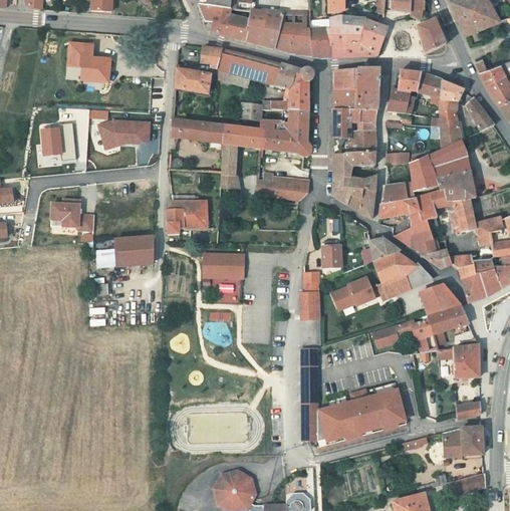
[(0,0),(0,8),(8,9),(8,0),(0,0)]
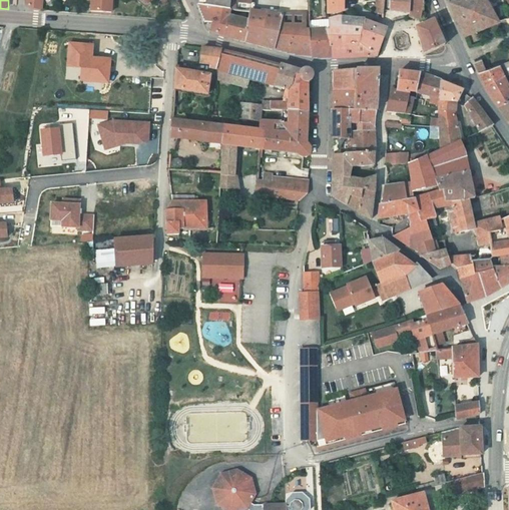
[(45,0),(30,0),(30,4),(33,8),(45,9),(45,0)]
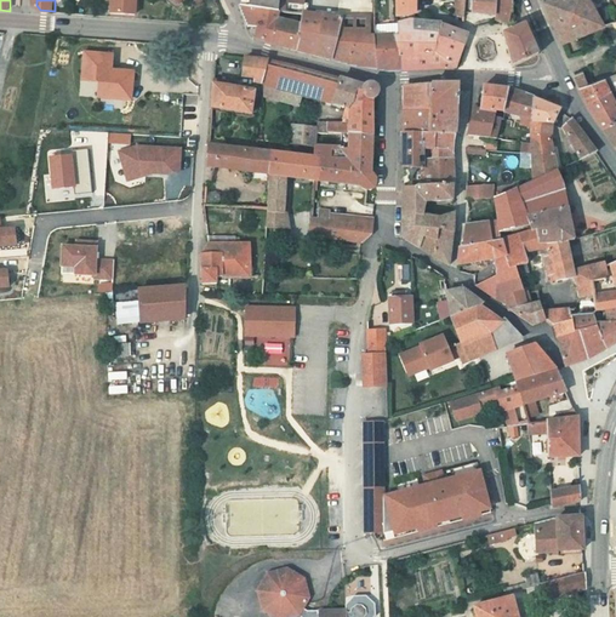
[(114,0),(113,13),(137,15),(138,0),(114,0)]
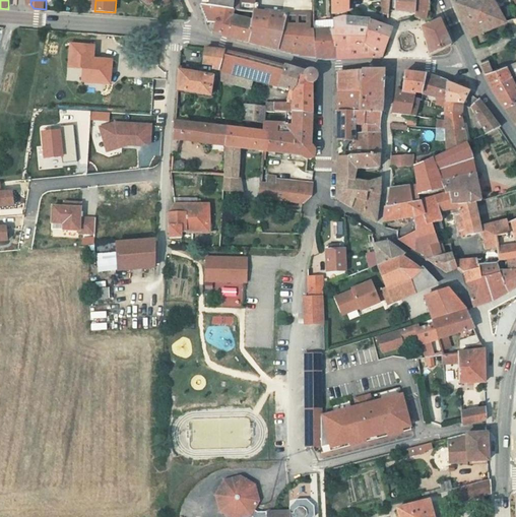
[(235,0),(234,8),(253,10),(253,0),(235,0)]
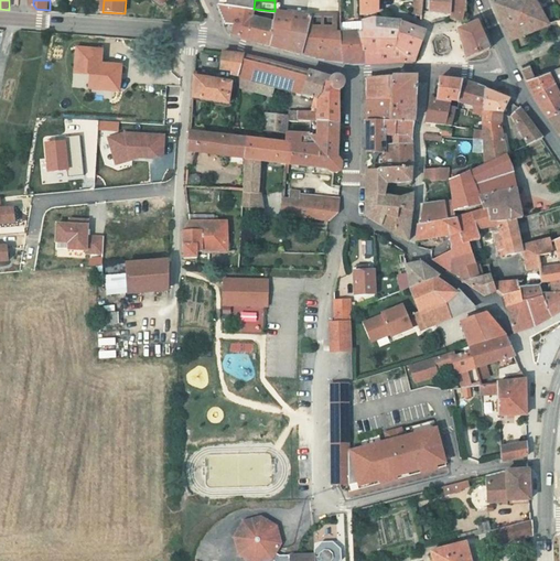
[(361,0),(362,13),(377,13),(377,0),(361,0)]
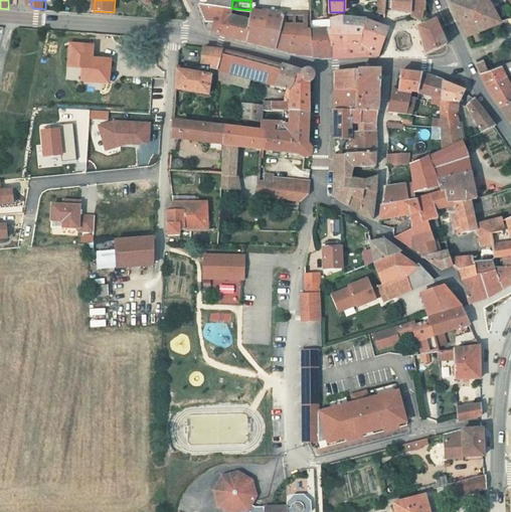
[(377,0),(376,12),(383,13),(384,0),(377,0)]
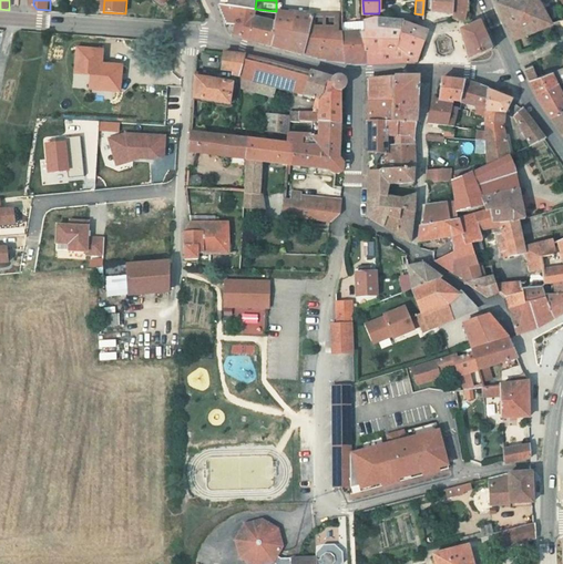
[(431,0),(431,10),(452,13),(453,0),(431,0)]
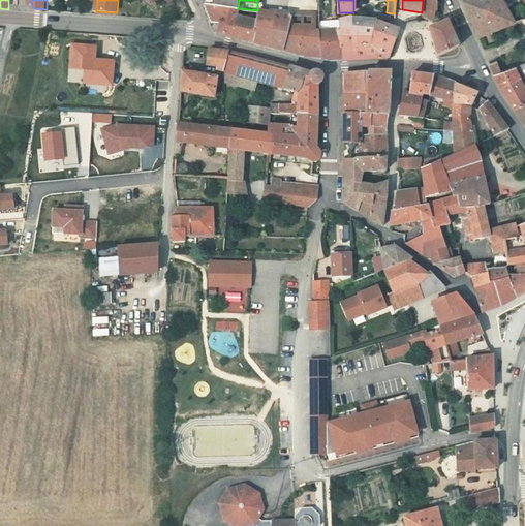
[(423,0),(422,12),(422,16),(434,19),(438,13),(435,12),(436,3),(433,2),(433,0),(423,0)]
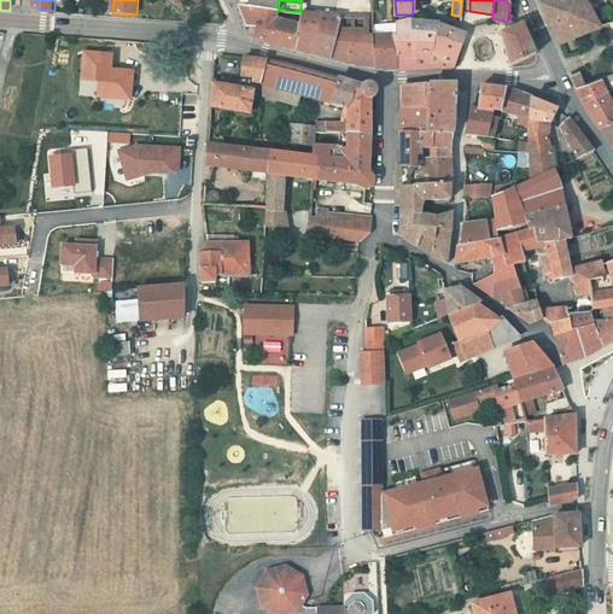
[(595,27),(582,0),(538,0),(539,0),(553,29),(558,41),(578,34),(595,27)]
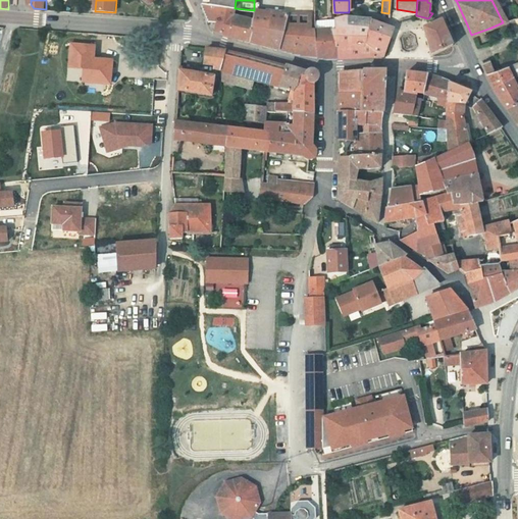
[(235,8),(211,3),(201,1),(209,20),(215,21),(213,30),(230,35),(234,15),(235,8)]
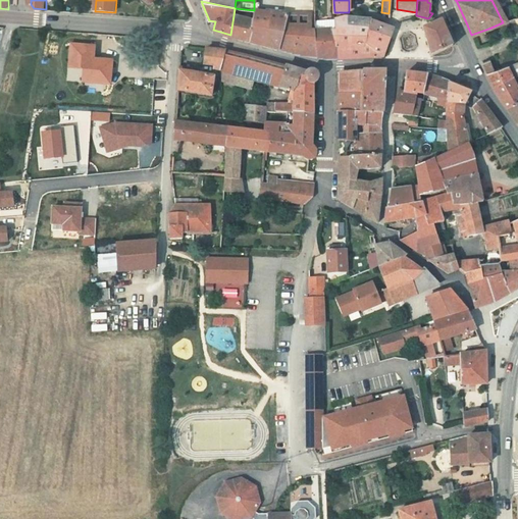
[(266,11),(254,10),(253,17),(252,41),(264,44),(291,51),(316,56),(313,28),(310,27),(311,12),(266,11)]
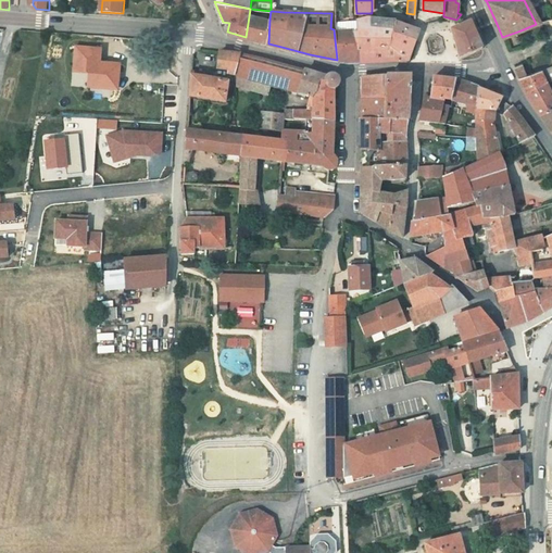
[(262,41),(268,44),(270,19),(249,16),(246,37),(262,41)]
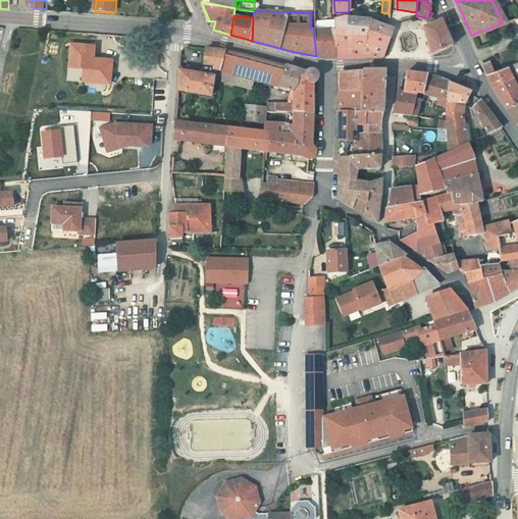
[(361,57),(381,56),(387,38),(368,32),(367,29),(346,28),(344,17),(334,18),(335,28),(332,30),(335,57),(340,57),(361,57)]
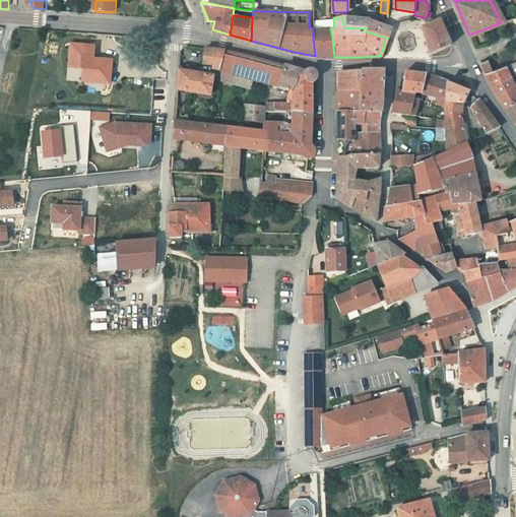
[(386,25),(371,19),(342,17),(344,27),(366,28),(367,31),(386,38),(390,27),(386,25)]
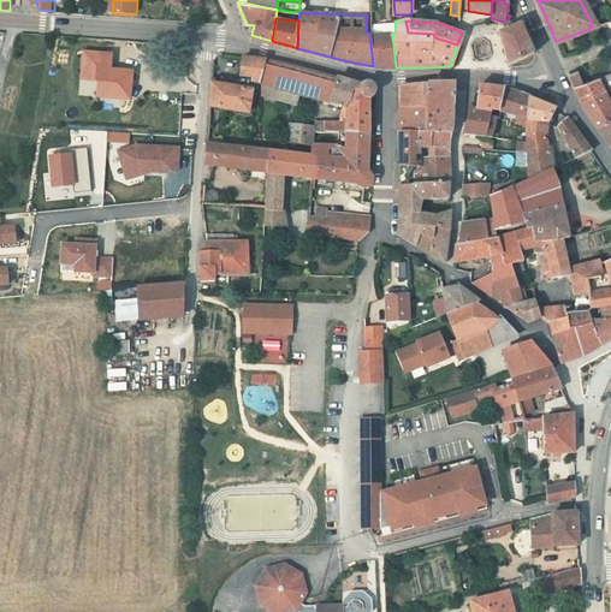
[(392,35),(396,33),(395,22),(374,23),(373,33),(369,33),(373,66),(385,66),(396,67),(392,35)]
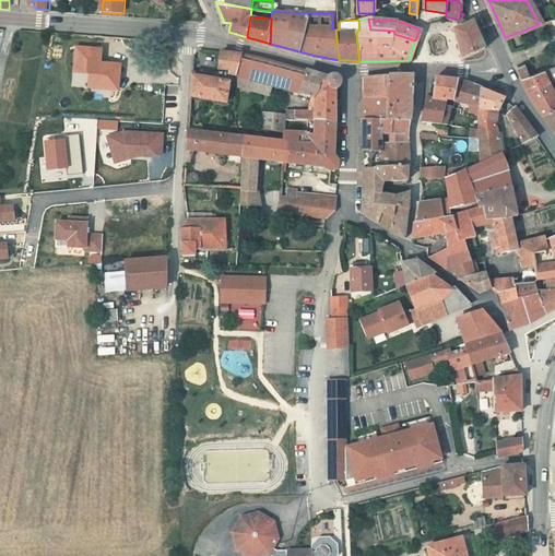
[(453,28),(461,59),(472,56),(486,51),(473,22),(453,28)]
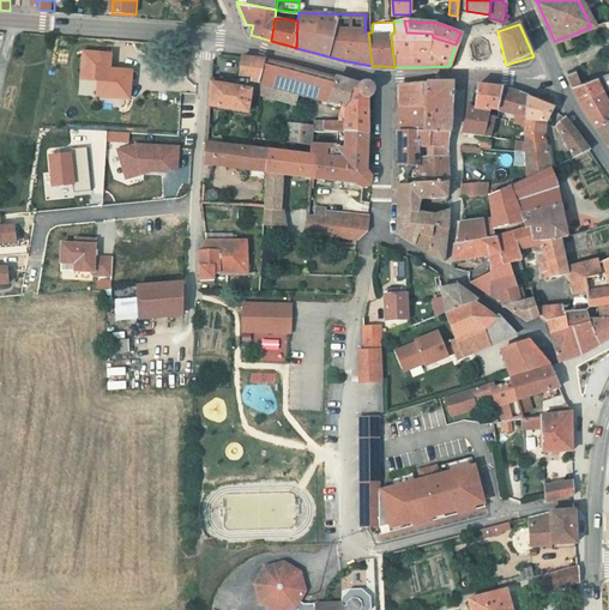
[(102,71),(114,72),(115,56),(89,55),(86,83),(102,83),(102,71)]
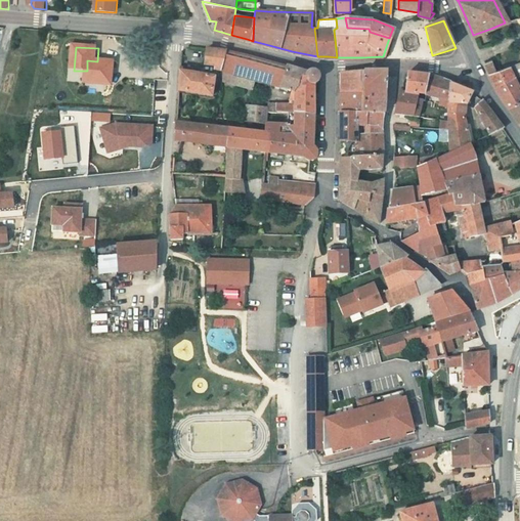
[(226,63),(227,51),(210,50),(209,67),(219,69),(219,72),(224,73),(226,63)]
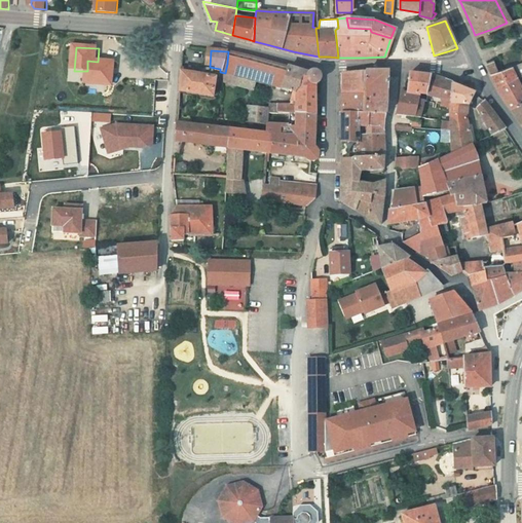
[(227,64),(225,73),(291,91),(290,105),(283,105),(282,109),(271,108),(271,109),(253,107),(251,121),(268,123),(270,113),(277,113),(297,115),(317,116),(317,111),(318,98),(319,84),(320,84),(321,83),(322,81),(323,79),(323,77),(322,75),(320,73),(319,73),(317,72),(314,72),(312,73),(311,75),(305,73),(246,55),(228,51),(227,64)]
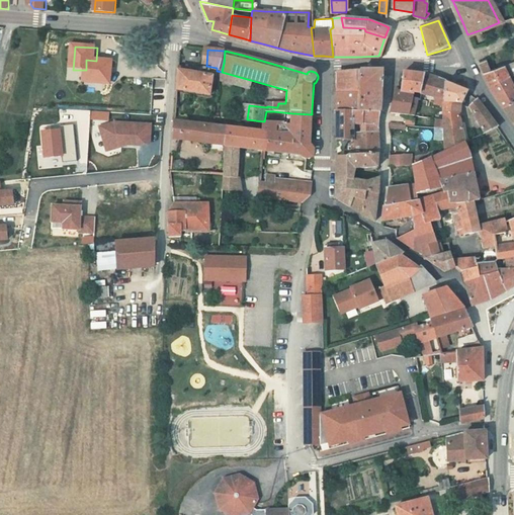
[(86,70),(85,80),(101,81),(100,85),(112,85),(113,62),(96,61),(86,60),(86,70)]
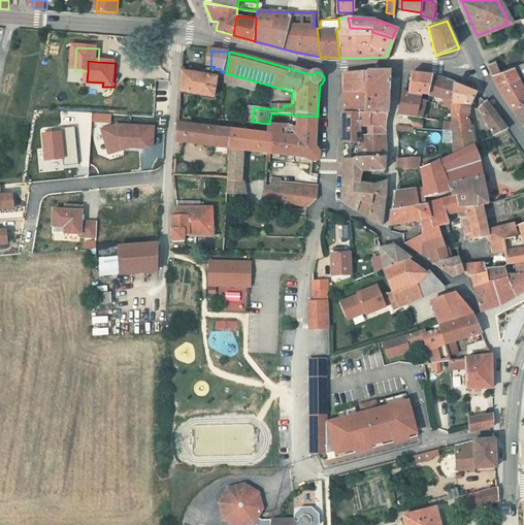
[(504,84),(518,78),(523,76),(523,61),(500,69),(497,62),(496,61),(489,63),(494,75),(498,86),(500,89),(504,87),(504,84)]
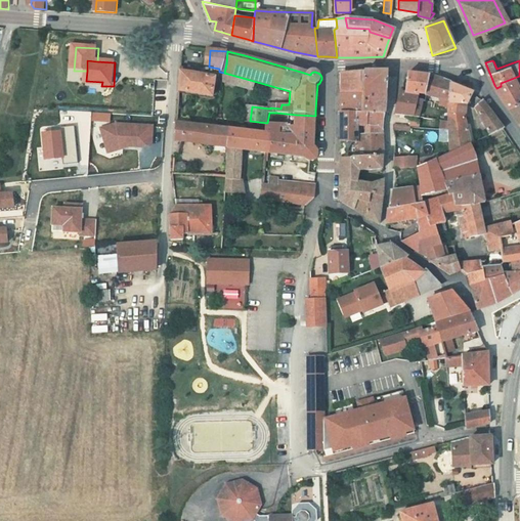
[(361,91),(361,96),(384,97),(384,94),(385,70),(342,71),(342,90),(361,91)]
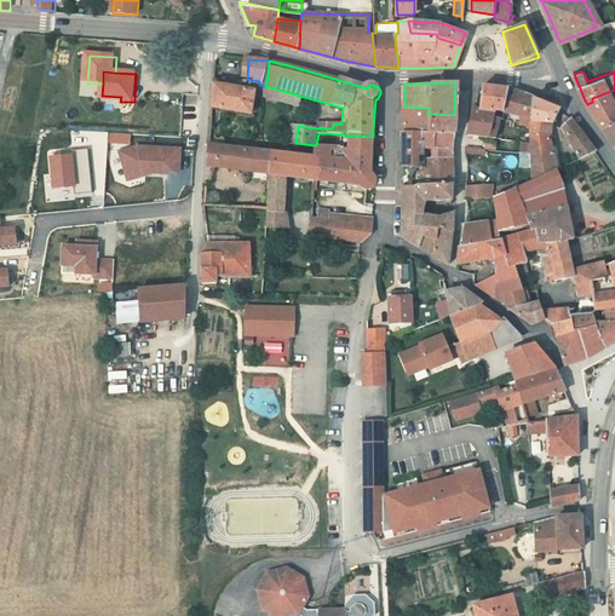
[(251,114),(253,91),(220,85),(214,85),(213,109),(251,114)]
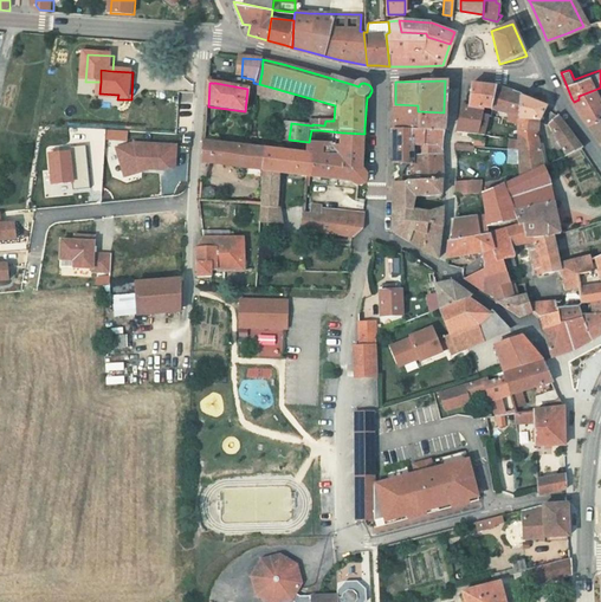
[(482,103),(492,107),(495,85),(482,84),(469,83),(469,107),(482,108),(482,103)]
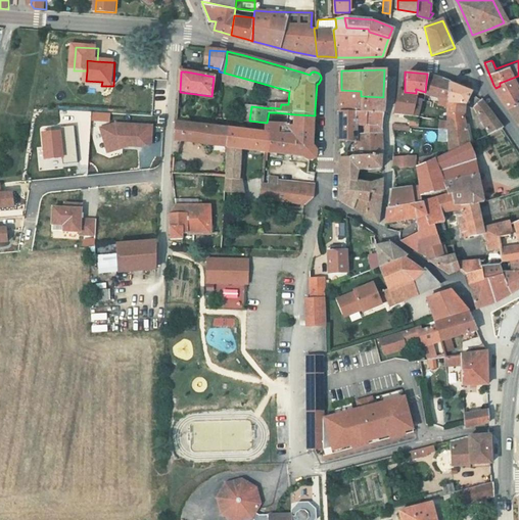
[(446,98),(450,82),(438,78),(427,74),(425,92),(446,98)]
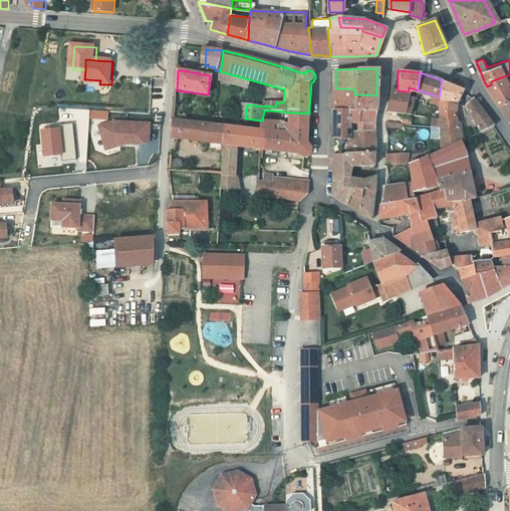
[(509,74),(504,76),(491,81),(491,84),(487,86),(492,94),(499,104),(509,97),(509,74)]
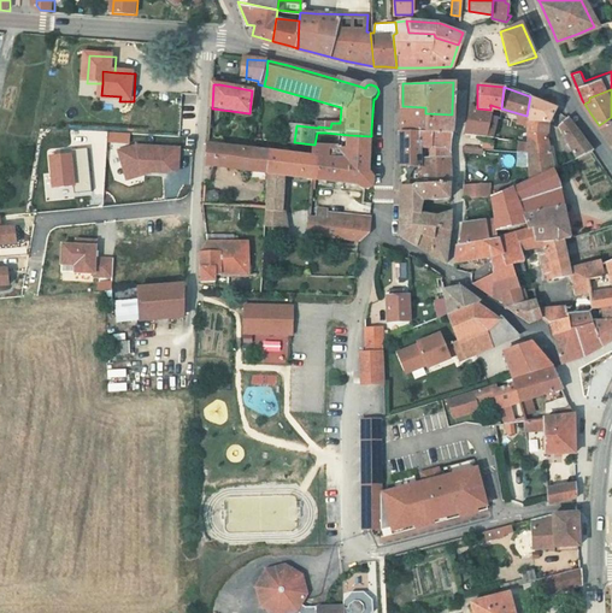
[(527,116),(525,118),(542,119),(545,121),(553,108),(540,101),(530,96),(527,116)]
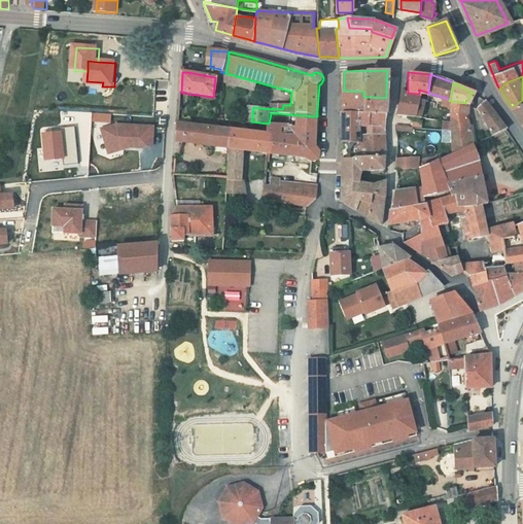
[(344,105),(344,109),(360,110),(385,112),(386,101),(386,98),(363,97),(363,92),(344,91),(344,105)]
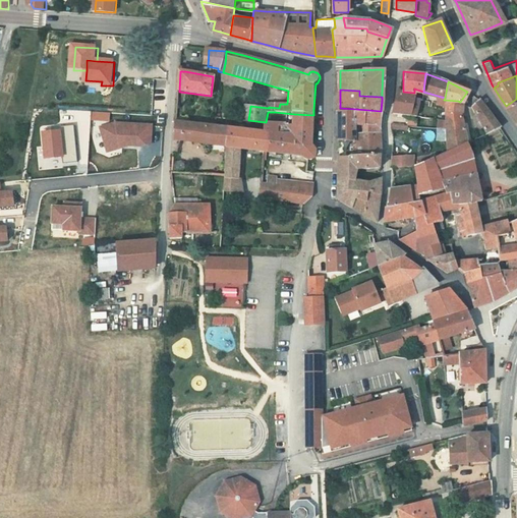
[(397,92),(395,98),(406,101),(407,95),(399,92),(397,92)]
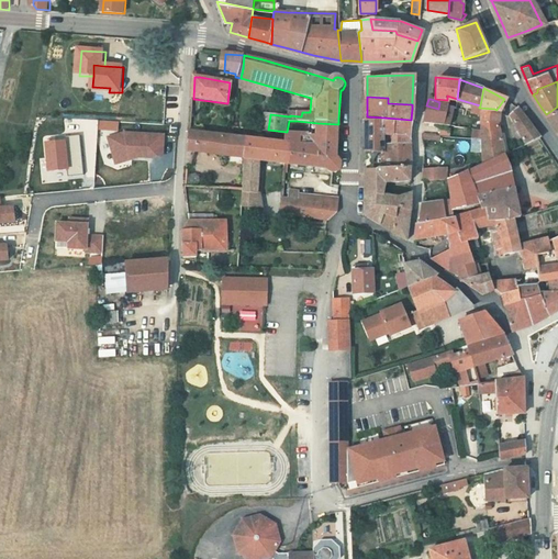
[(446,111),(438,109),(426,105),(424,115),(423,121),(453,124),(455,113),(446,111)]
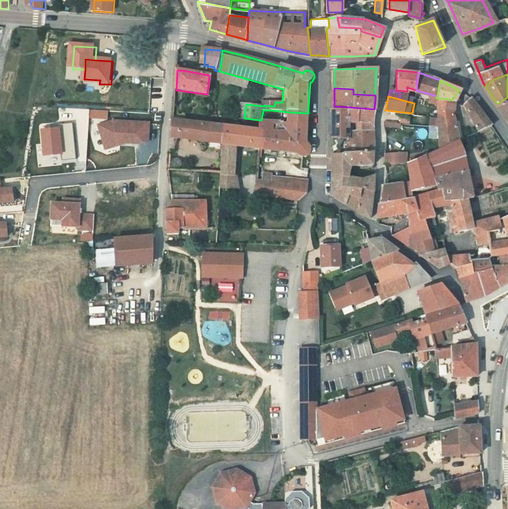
[(467,97),(462,104),(478,129),(489,124),(467,97)]
